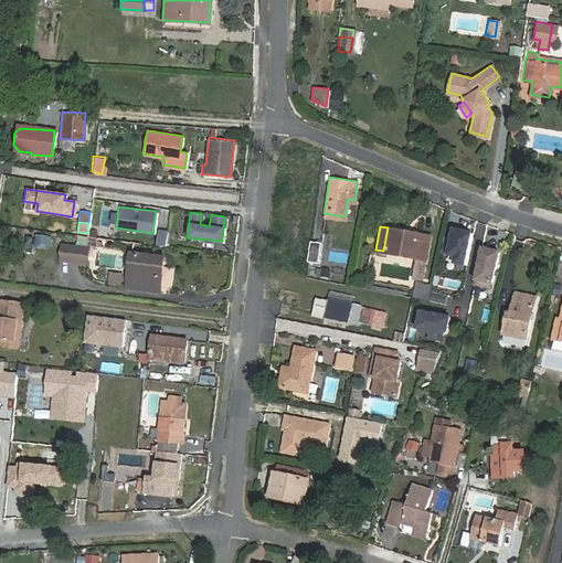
[(428,235),(388,227),(383,251),(424,258),(428,235)]
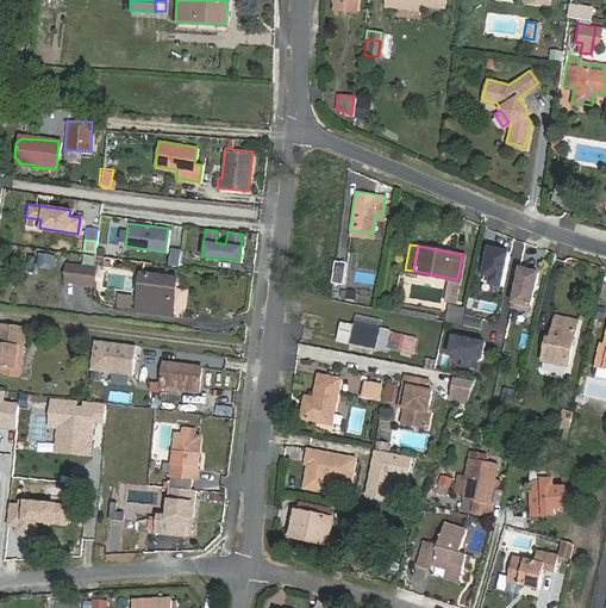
[(491,274),(489,283),(501,285),(508,250),(487,247),(482,273),(491,274)]
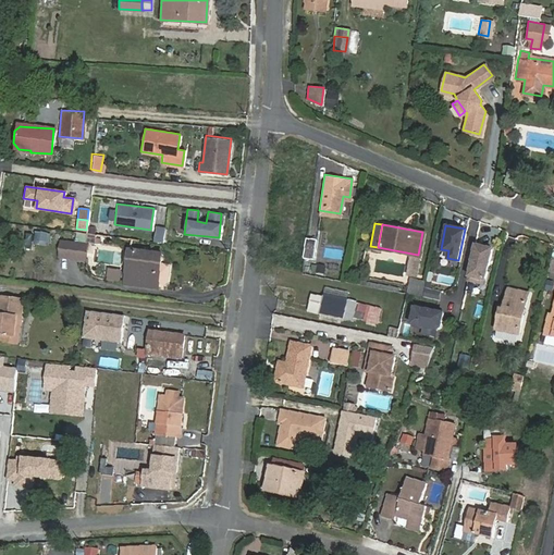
[(155,226),(152,241),(161,242),(163,227),(155,226)]
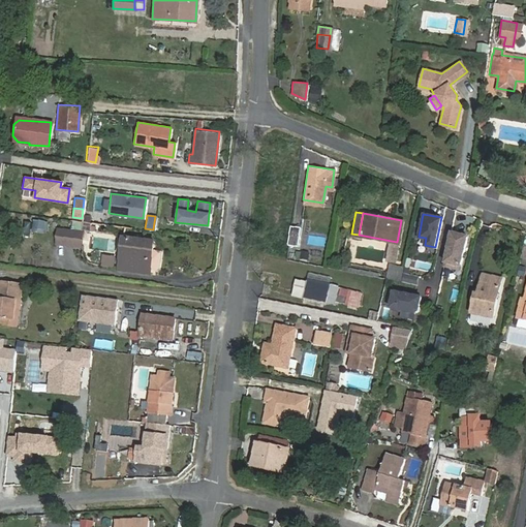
[(286,245),(296,246),(298,226),(288,225),(286,245)]
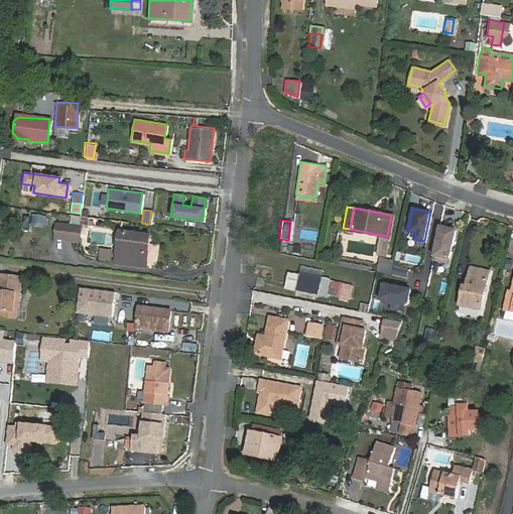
[(53,236),(77,239),(79,225),(55,223),(53,236)]
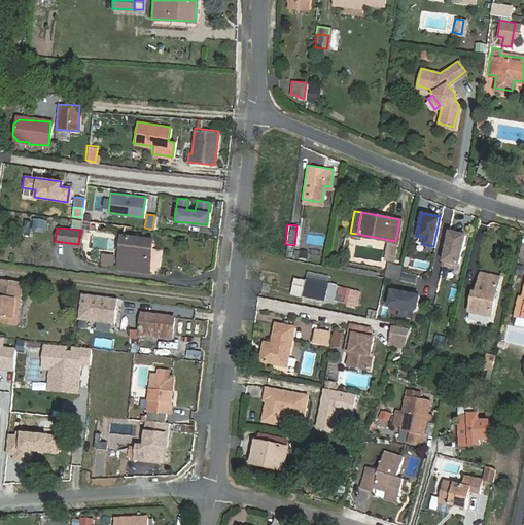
[(441,264),(456,267),(463,234),(447,231),(441,264)]
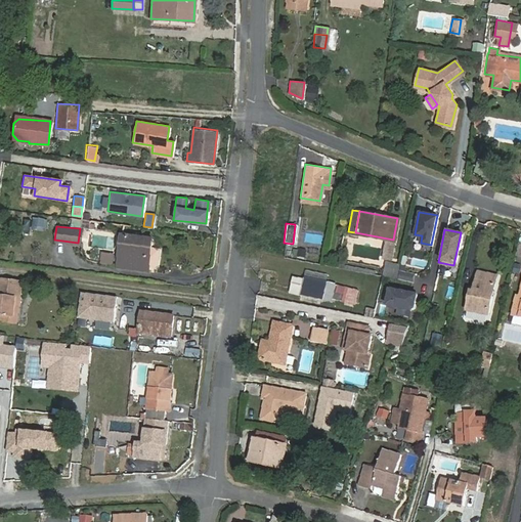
[(124,255),(124,260),(147,264),(150,237),(120,233),(118,254),(124,255)]
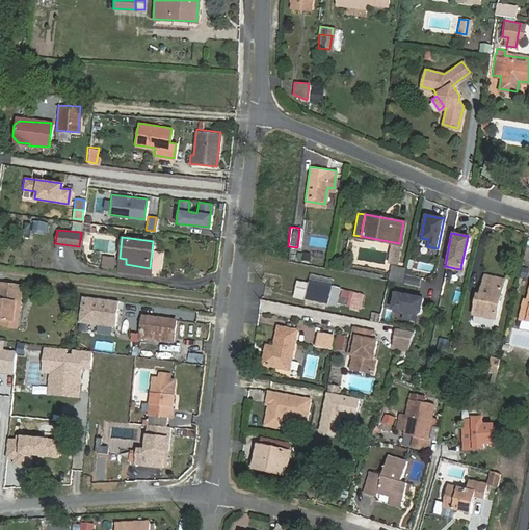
[(392,245),(390,261),(396,262),(398,246),(392,245)]
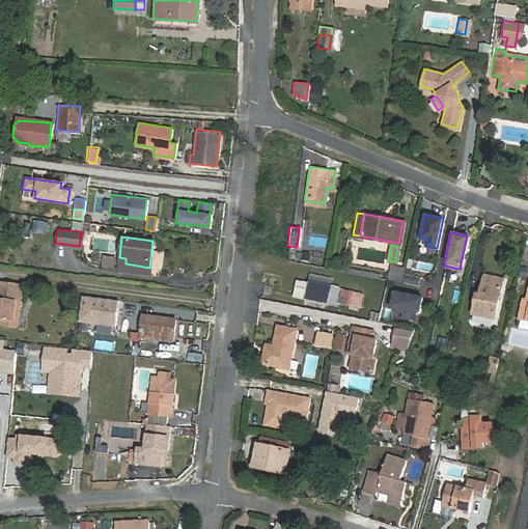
[(101,265),(112,267),(113,256),(102,254),(101,265)]
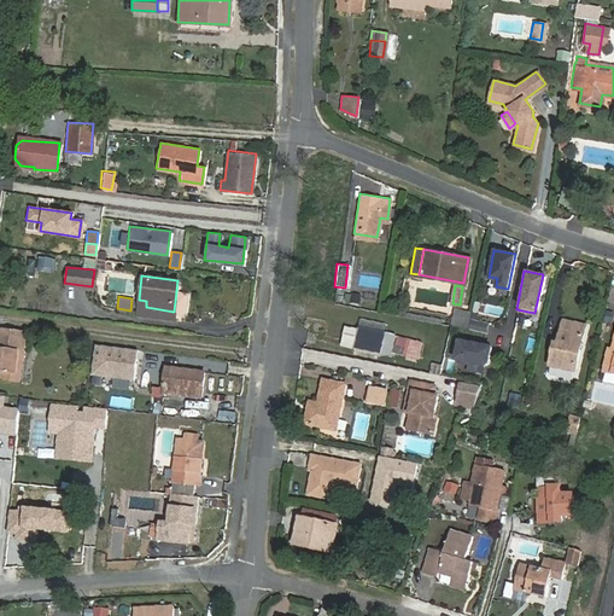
[(452,308),(449,324),(466,326),(469,311),(452,308)]
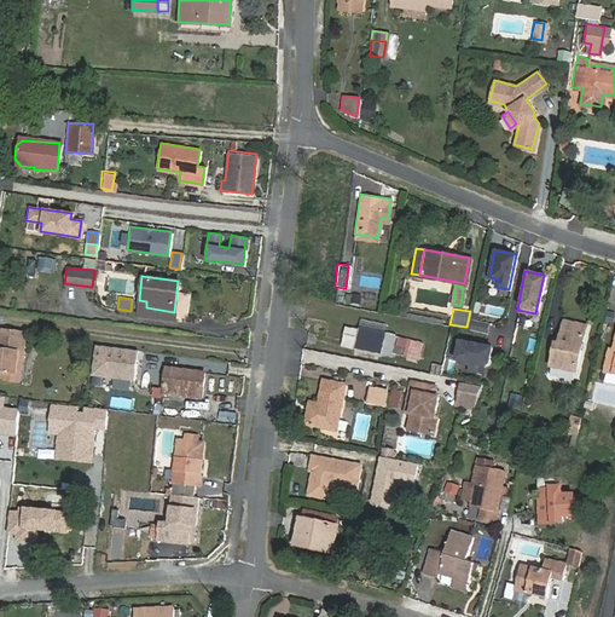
[(555,341),(549,364),(574,370),(584,323),(562,318),(557,342),(555,341)]
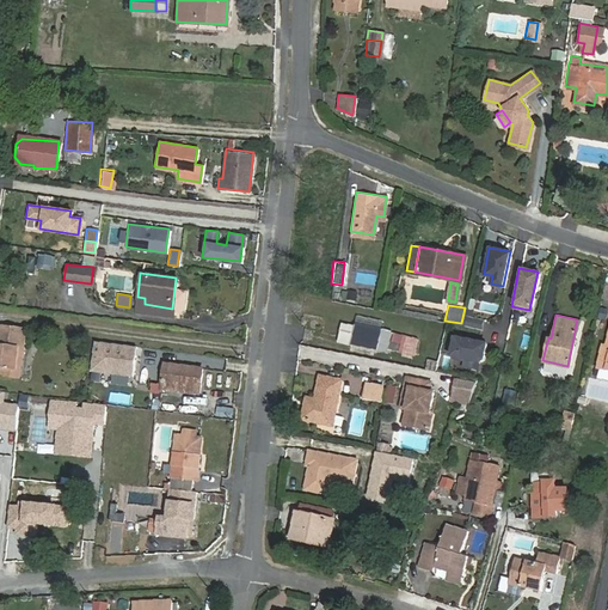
[(351,324),(339,322),(336,340),(384,348),(385,347),(387,330),(378,328),(352,322),(351,324)]
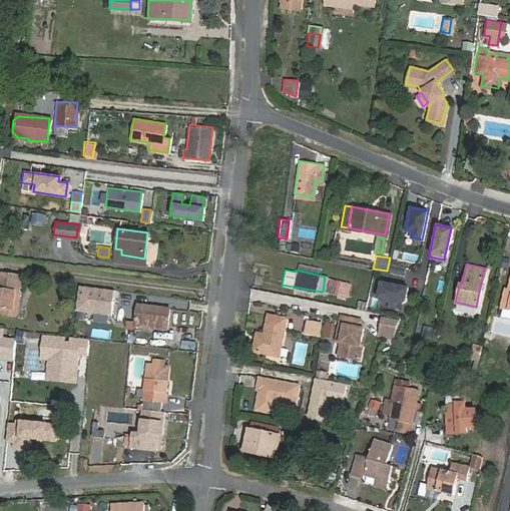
[(0,306),(11,308),(13,291),(17,291),(19,275),(0,272),(0,306)]
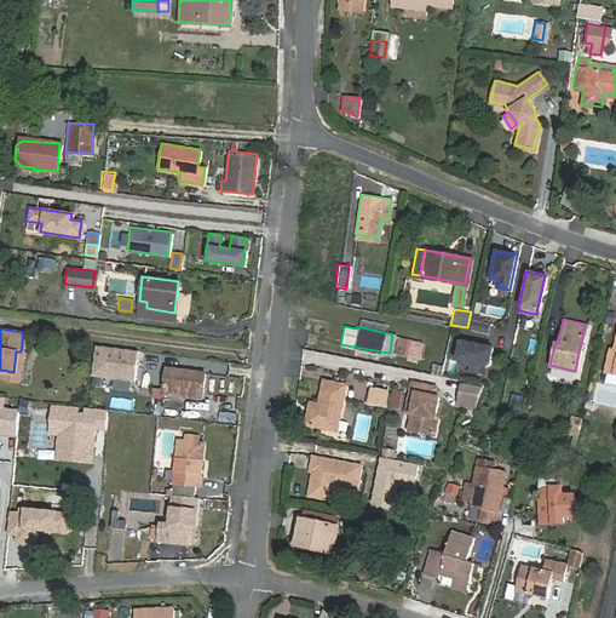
[(615,332),(612,348),(609,348),(604,371),(615,372),(615,332)]
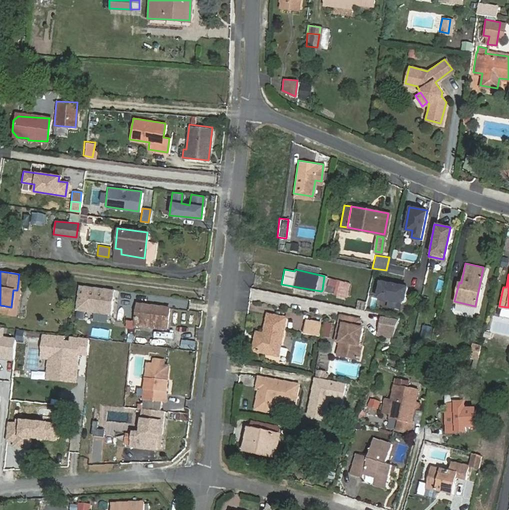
[(324,276),(322,290),(343,294),(345,280),(324,276)]
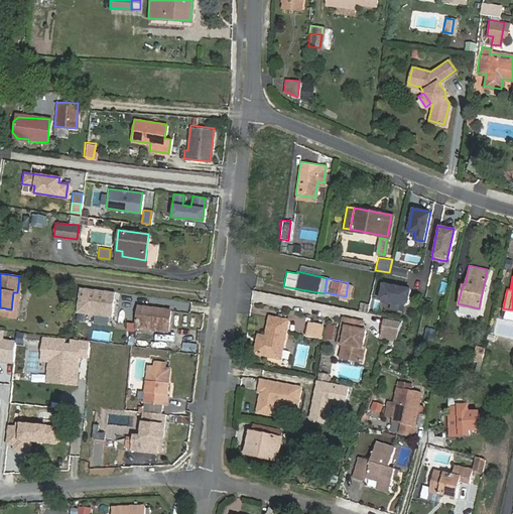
[(379,298),(403,304),(406,302),(409,289),(382,283),(379,298)]
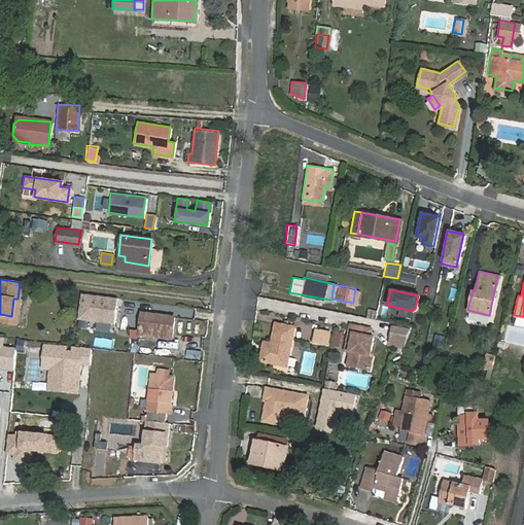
[(76,317),(112,322),(115,296),(79,291),(76,317)]
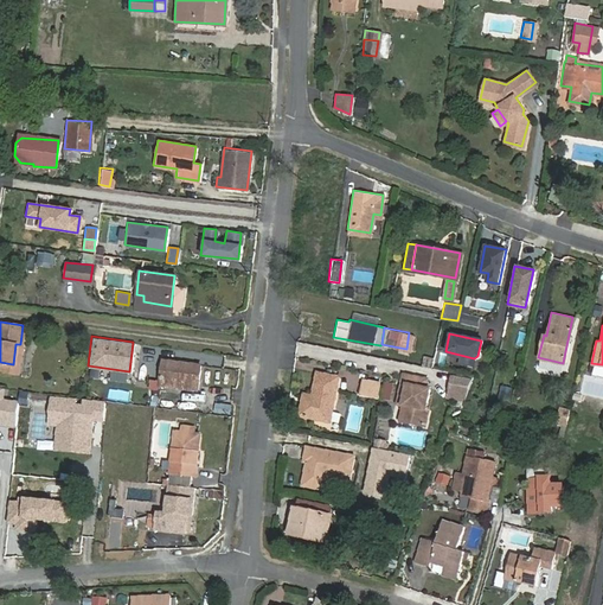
[(138,342),(133,342),(129,371),(88,365),(87,376),(132,382),(138,342)]
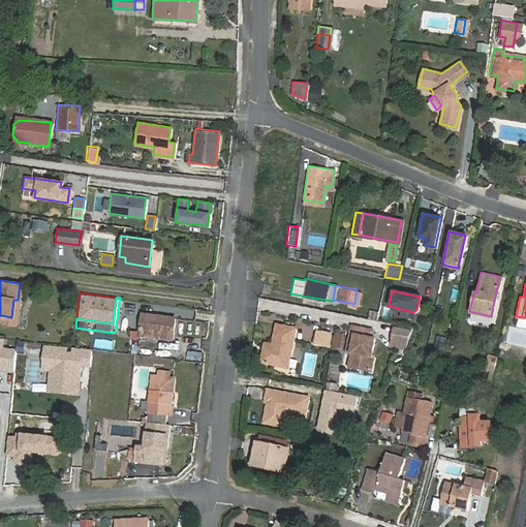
[(138,332),(155,334),(154,336),(171,339),(174,317),(141,312),(138,332)]
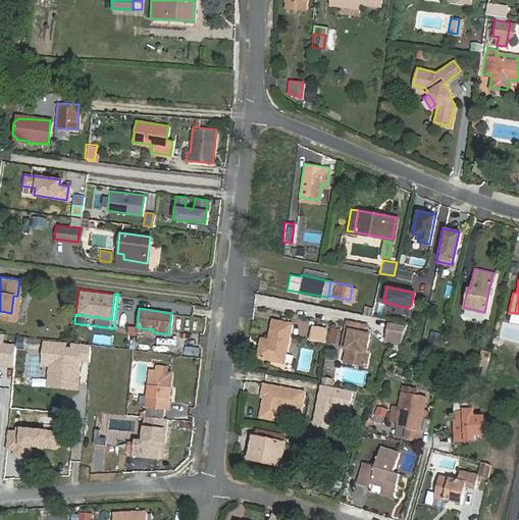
[(256,356),(281,361),(290,322),(271,318),(266,345),(258,343),(256,356)]
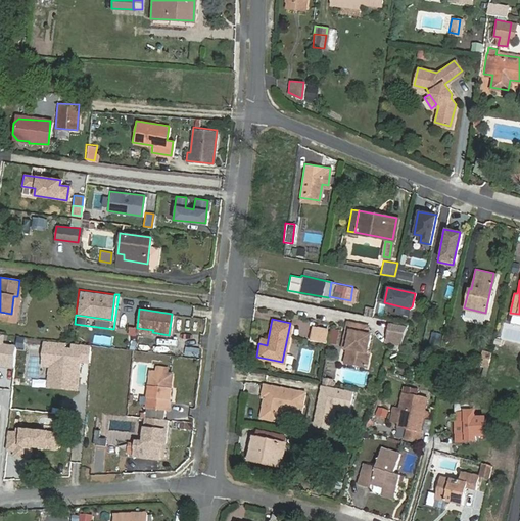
[(366,348),(369,333),(366,332),(367,325),(345,321),(344,329),(349,330),(345,347),(348,347),(345,361),(365,365),(368,349),(366,348)]
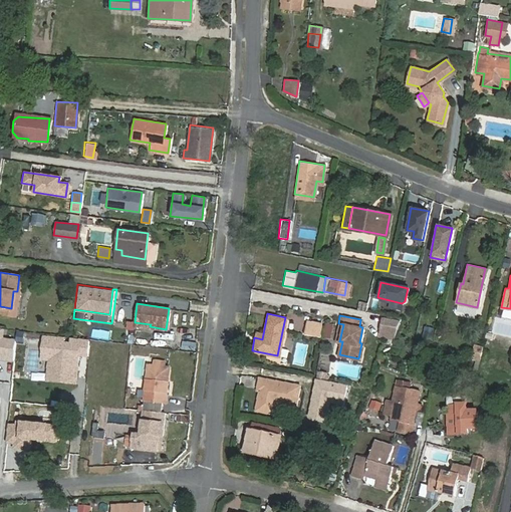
[(398,319),(382,315),(378,327),(395,331),(398,319)]
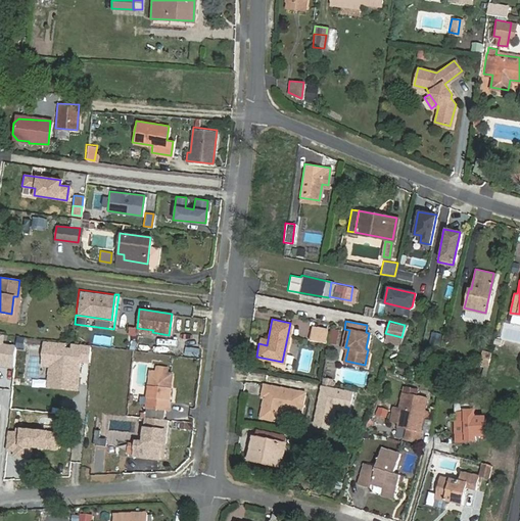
[(309,339),(325,341),(327,329),(311,326),(309,339)]
